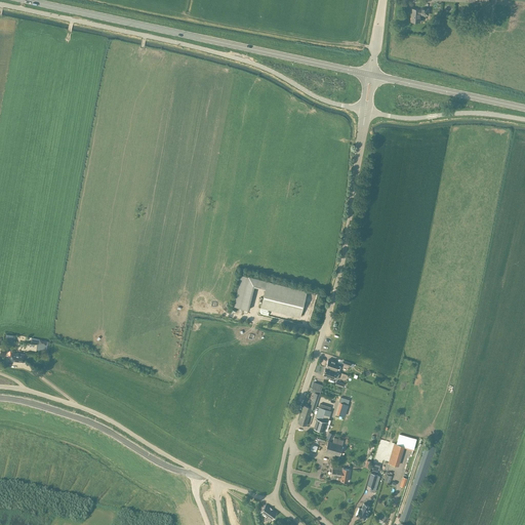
[(420,22),(420,15),(429,15),(430,8),(422,8),(422,9),(417,9),(412,9),(412,16),(411,22),(420,22)]
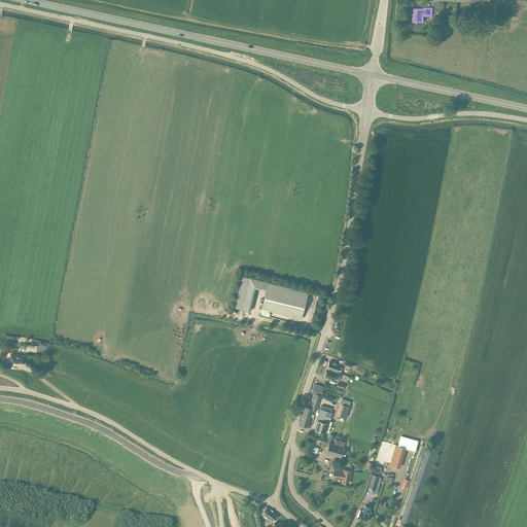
[(302,318),(308,293),(268,283),(261,308),(302,318)]
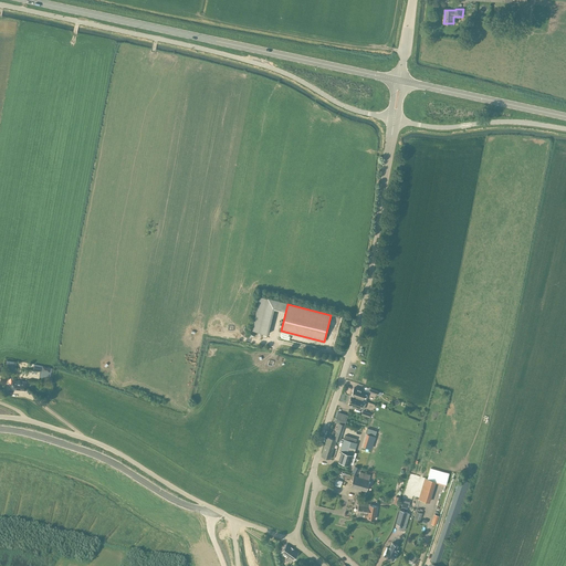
[(25,390),(27,381),(11,380),(11,389),(25,390)]
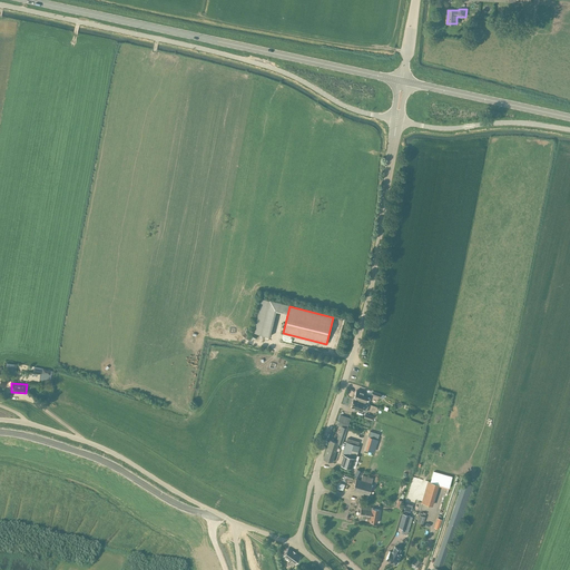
[(356,391),(354,399),(365,403),(367,394),(356,391)]
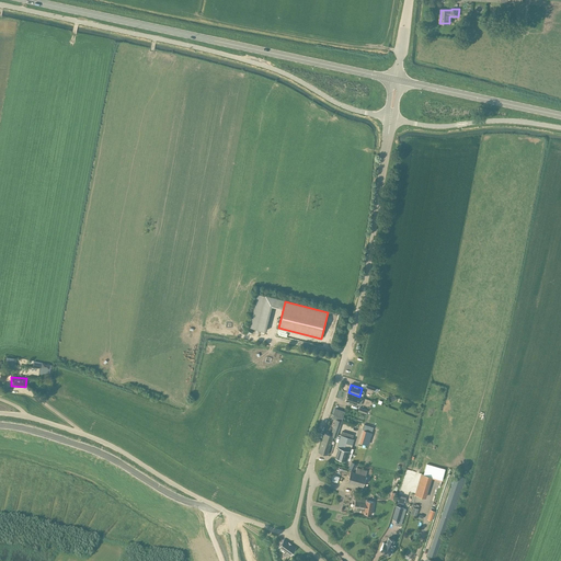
[(345,401),(356,404),(359,397),(348,392),(345,401)]
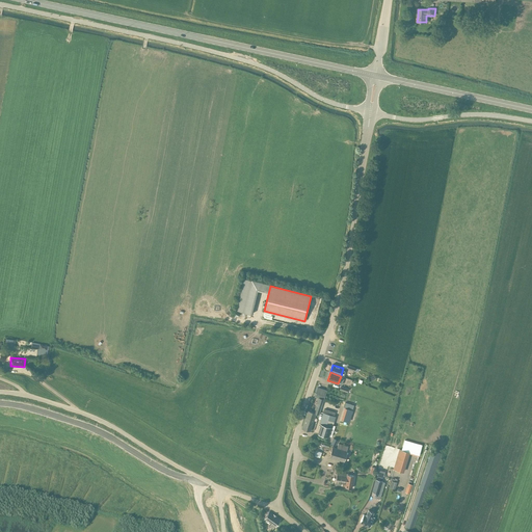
[(318,418),(319,415),(324,399),(318,397),(314,413),(308,410),(302,428),(311,430),(315,417),(318,418)]
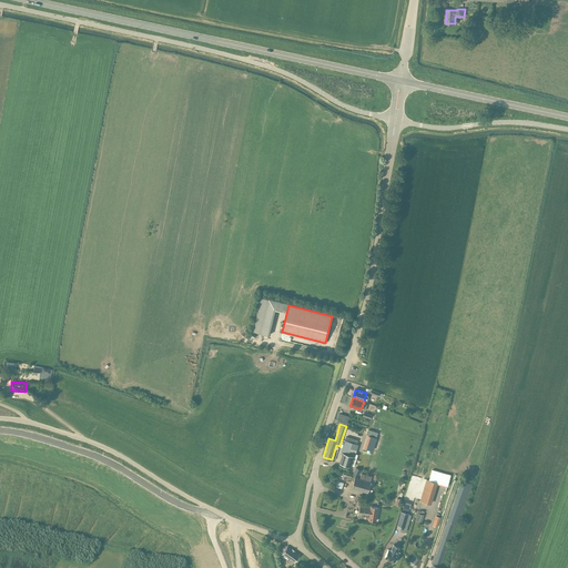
[(357,444),(351,442),(353,437),(346,435),(345,440),(342,453),(343,453),(341,463),(351,466),(353,457),(354,457),(355,457),(357,448),(356,448),(357,444)]
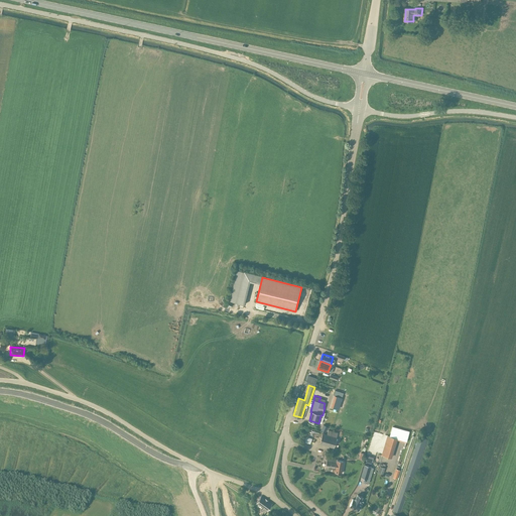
[(337,437),(338,432),(329,429),(327,434),(323,433),(319,443),(334,448),(337,437)]
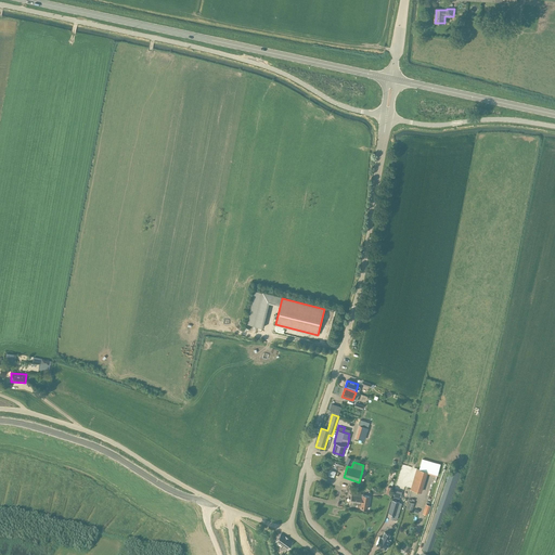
[(428,472),(416,468),(410,489),(421,492),(428,472)]
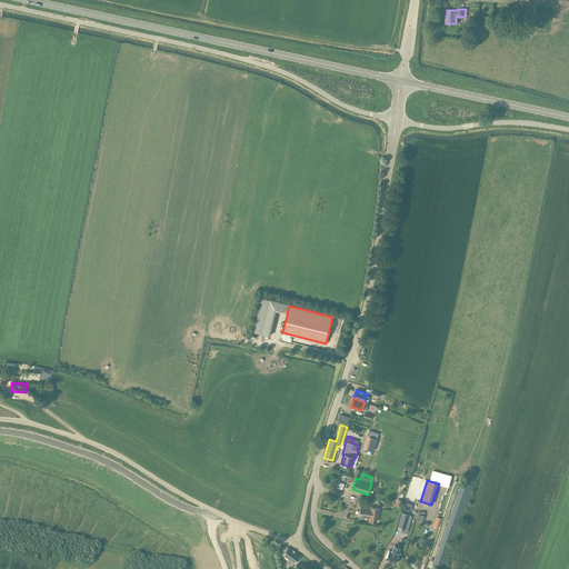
[(379,509),(371,507),(361,505),(358,518),(369,520),(369,521),(376,522),(379,509)]
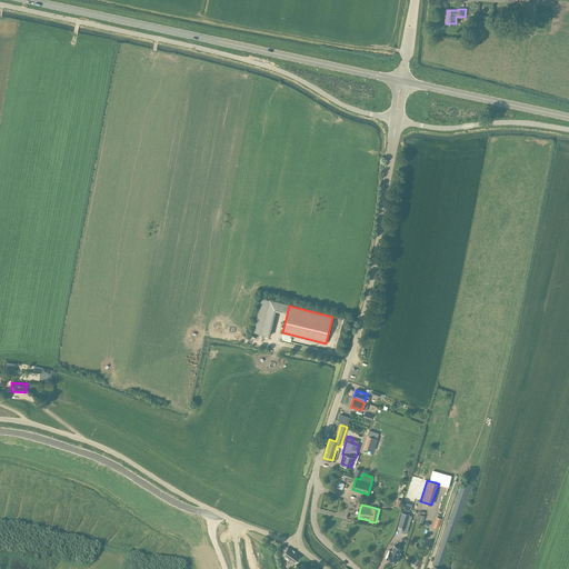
[(409,516),(409,515),(402,512),(398,526),(405,528),(409,516)]
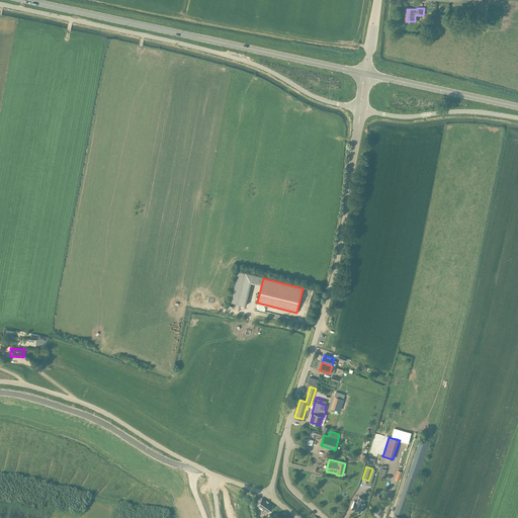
[(363,506),(361,505),(364,499),(359,497),(356,502),(354,501),(350,508),(360,512),(363,506)]
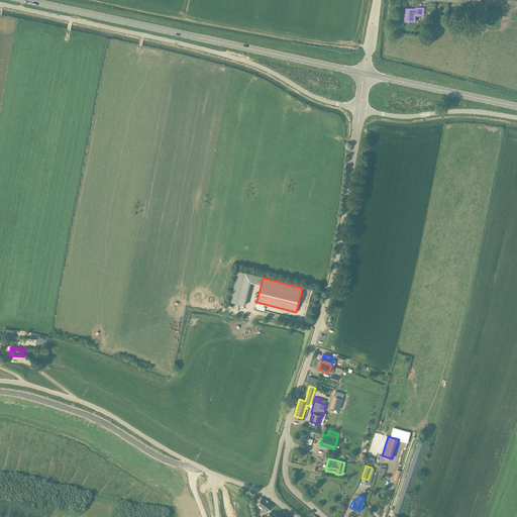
[(265,515),(268,511),(273,504),(262,497),(257,503),(264,507),(261,511),(265,515)]
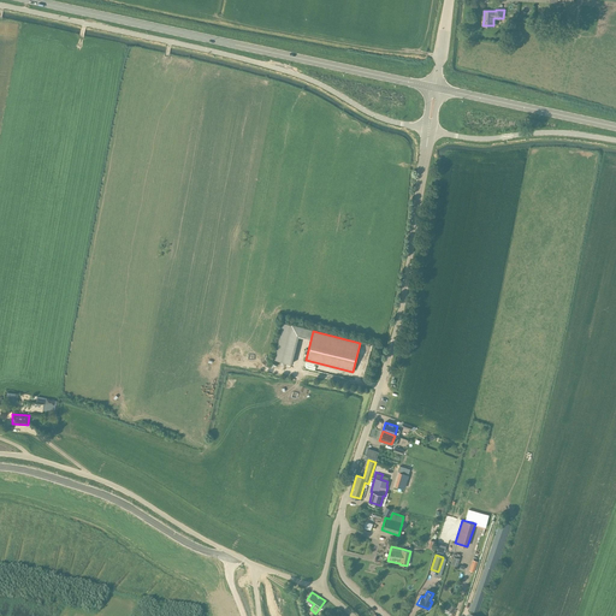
[(450,603),(443,611),(449,615),(456,608),(450,603)]
